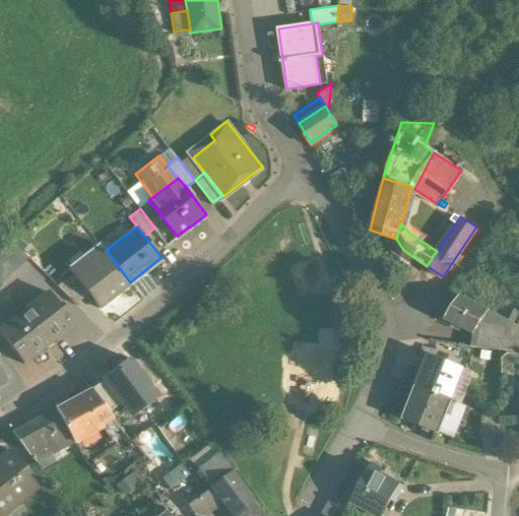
[(10,238),(0,246),(0,281),(28,256),(10,238)]
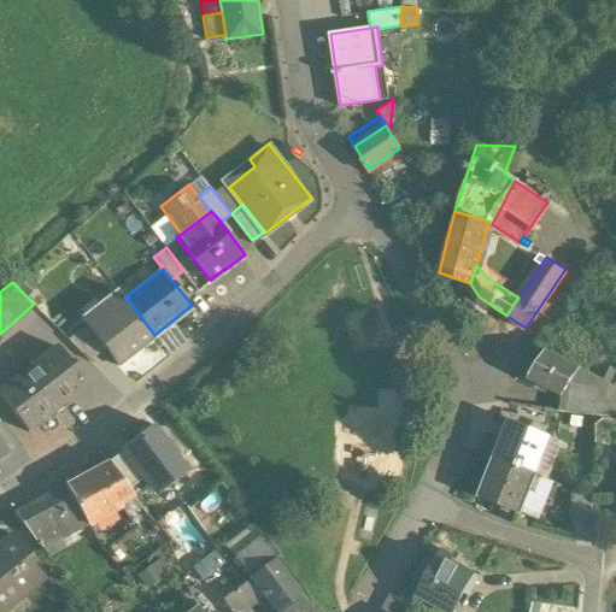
[(119,289),(101,302),(106,307),(89,322),(84,316),(83,317),(87,323),(106,347),(118,364),(154,335),(125,296),(119,289)]
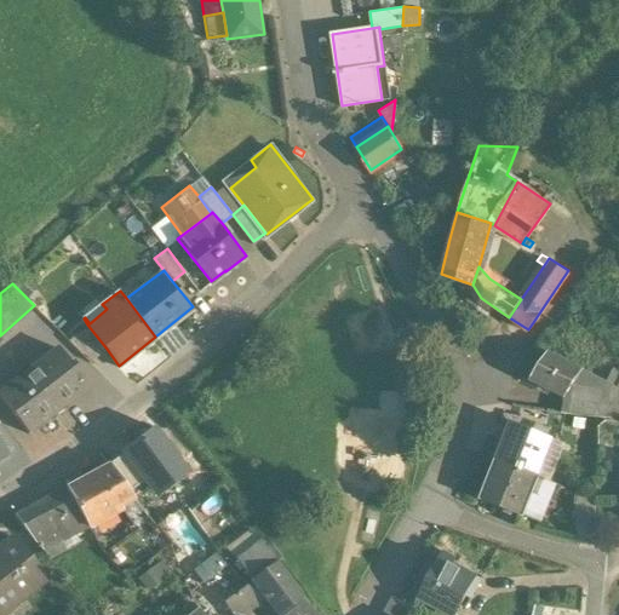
[(107,349),(87,325),(69,339),(91,361),(107,349)]
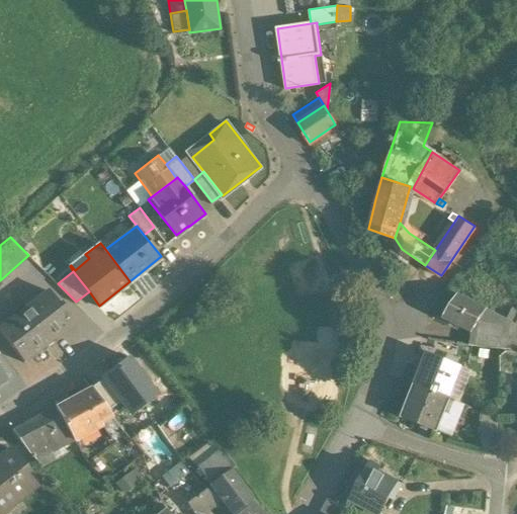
[(49,289),(0,326),(0,329),(24,361),(76,321),(60,301),(59,302),(49,289)]
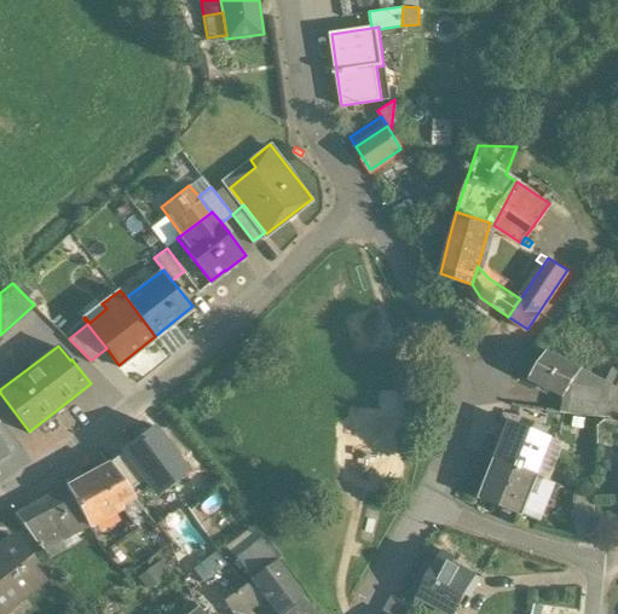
[(582,369),(546,352),(529,380),(562,397),(564,397),(582,369)]
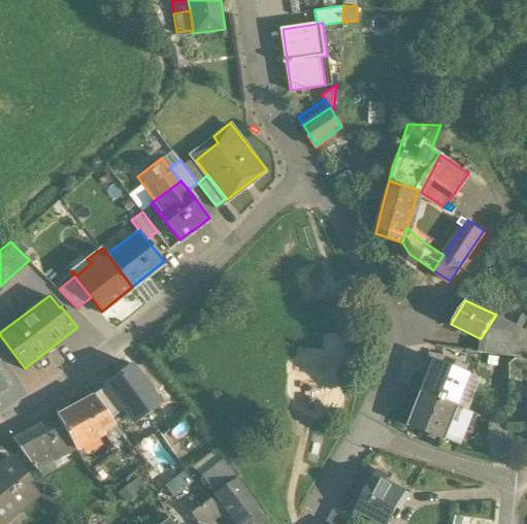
[(526,314),(523,312),(516,325),(526,330),(526,314)]
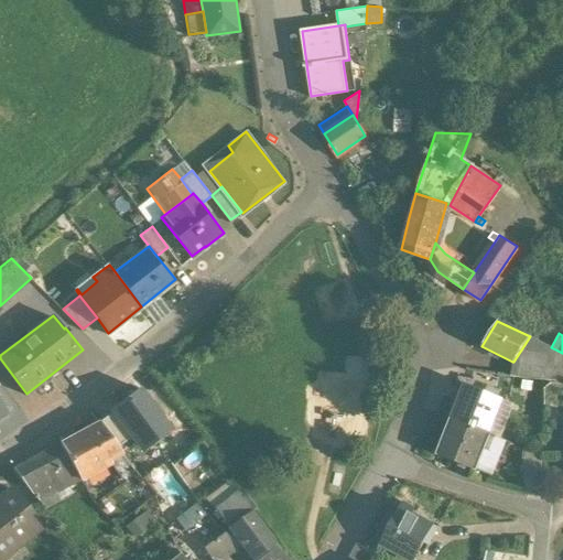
[(562,353),(551,347),(530,336),(513,362),(512,362),(510,375),(543,379),(562,381),(562,353)]
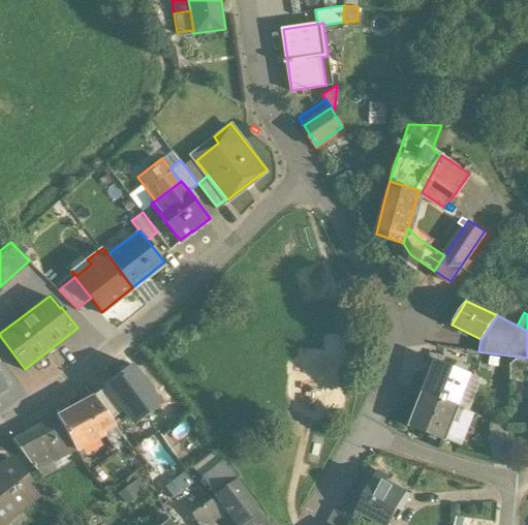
[(471,373),(436,359),(423,390),(459,405),(471,373)]
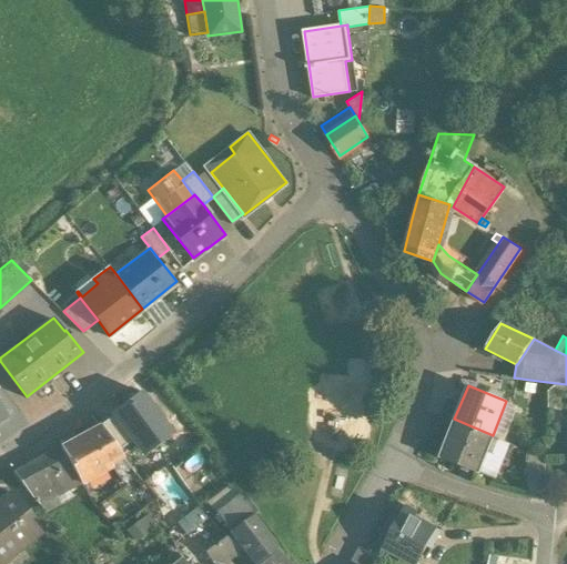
[(113,414),(132,439),(143,454),(174,431),(142,389),(111,411),(113,414)]
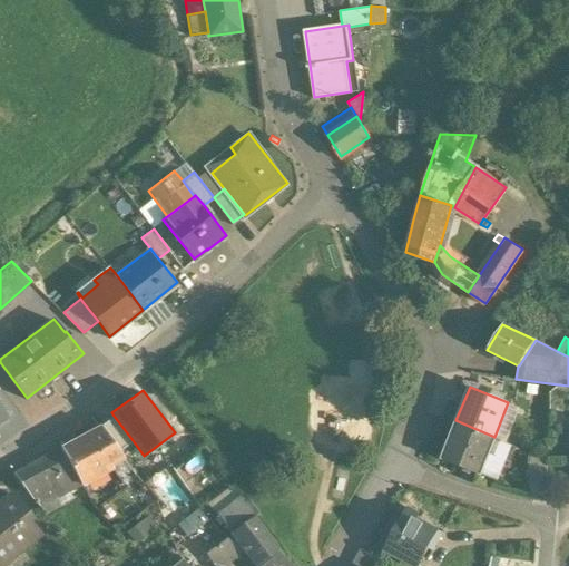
[(101,426),(120,450),(133,440),(114,416),(101,425),(101,426)]
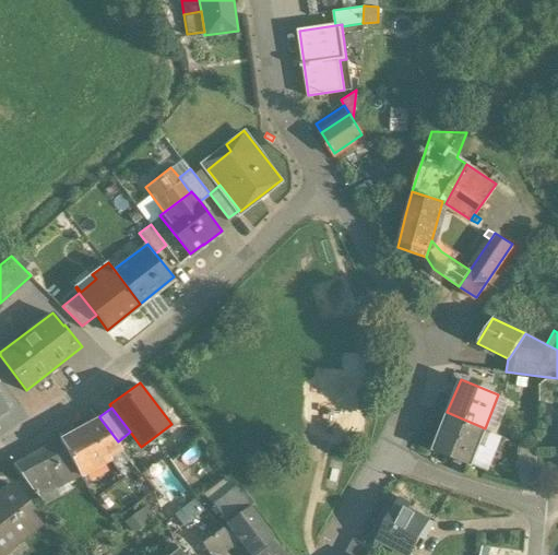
[(485,428),(447,412),(432,448),(473,465),(488,429),(485,428)]
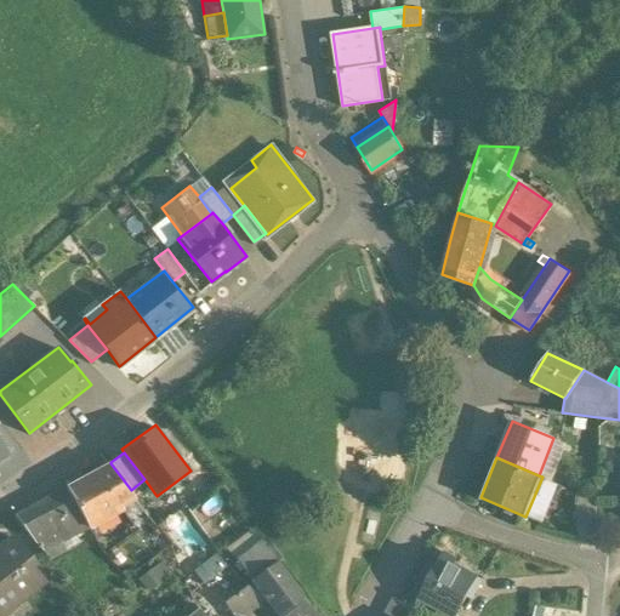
[(111,463),(106,466),(117,486),(109,490),(119,508),(123,507),(131,501),(129,497),(134,494),(131,490),(111,463)]
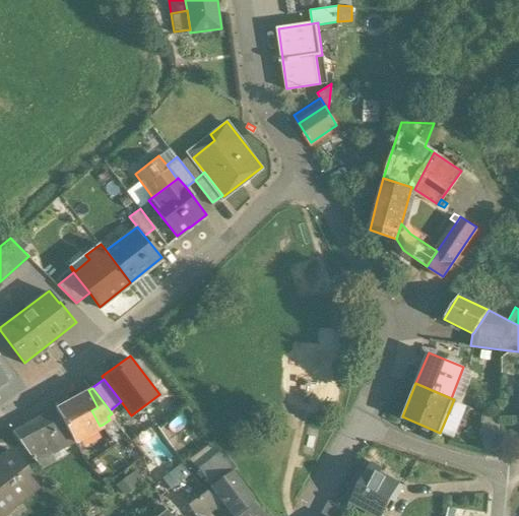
[(88,390),(57,406),(75,440),(100,426),(91,410),(98,407),(88,390)]
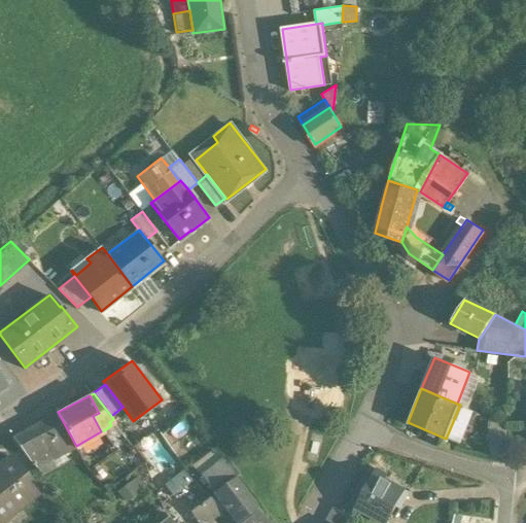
[(58,412),(32,426),(41,444),(43,444),(51,439),(60,454),(76,446),(58,412)]
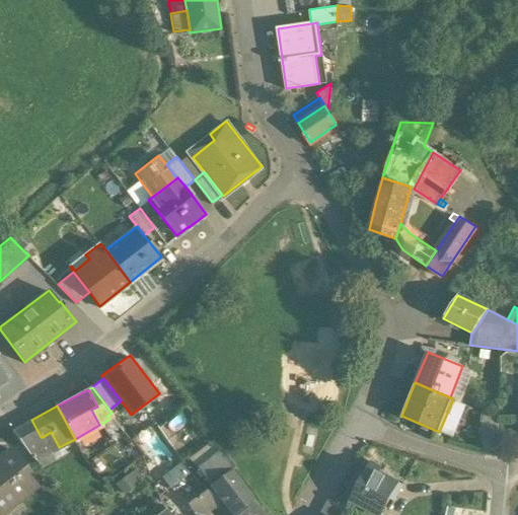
[(109,419),(102,424),(113,438),(125,430),(114,416),(109,419)]
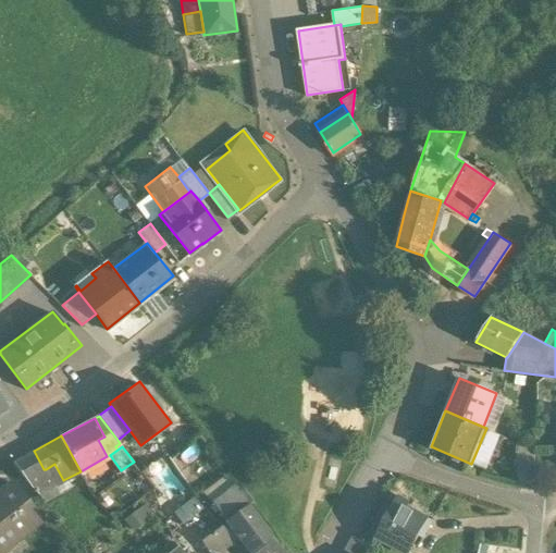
[(44,469),(34,451),(15,462),(36,489),(51,480),(46,469),(44,469)]
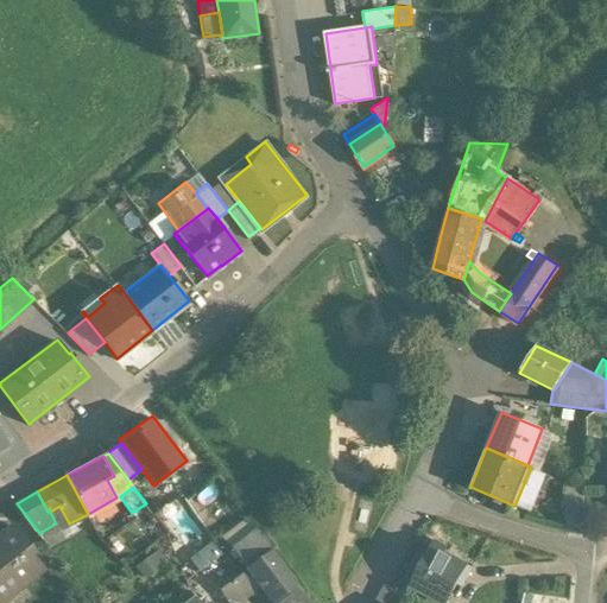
[(56,524),(39,533),(49,546),(64,534),(59,529),(56,524)]
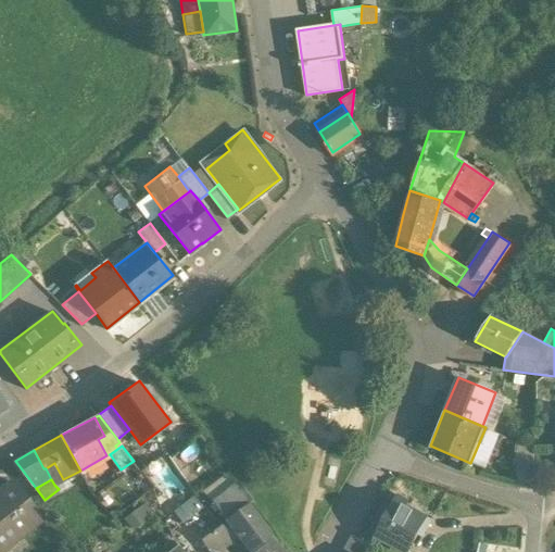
[(12,480),(0,489),(0,544),(8,546),(42,517),(12,480)]
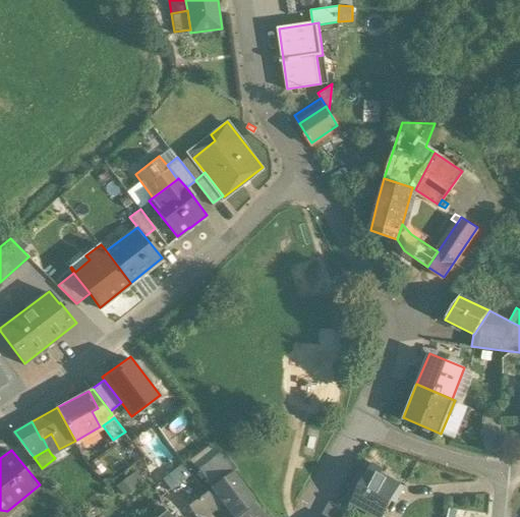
[(193,470),(206,485),(232,468),(220,451),(193,470)]
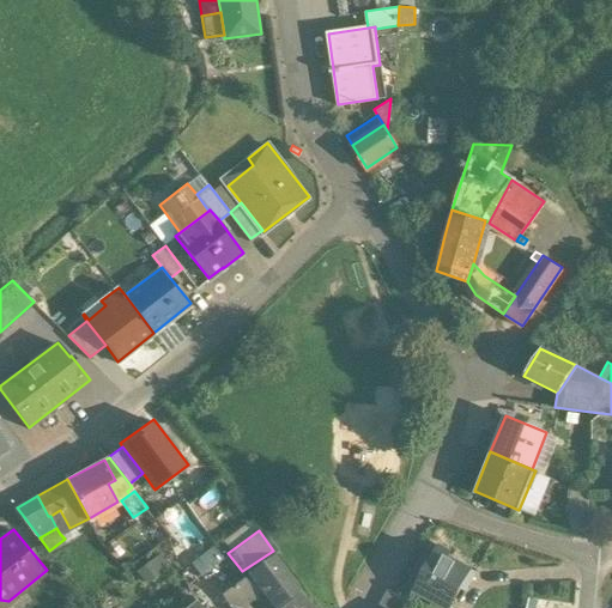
[(450,552),(438,545),(414,588),(450,607),(462,584),(468,587),(477,572),(448,557),(450,552)]
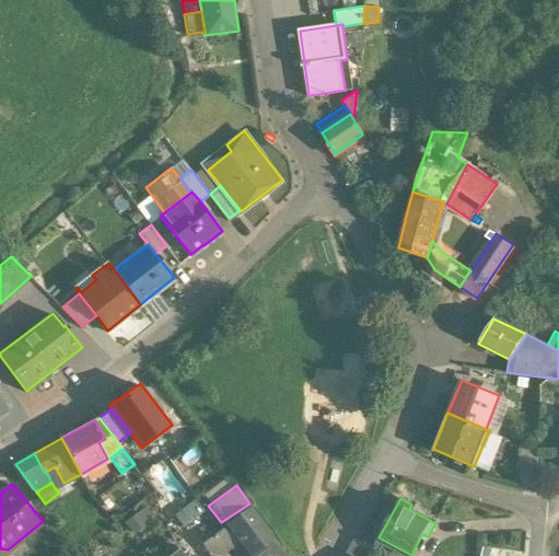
[(221,522),(200,534),(213,555),(214,555),(222,552),(237,543),(248,555),(253,555),(277,540),(249,504),(221,522)]
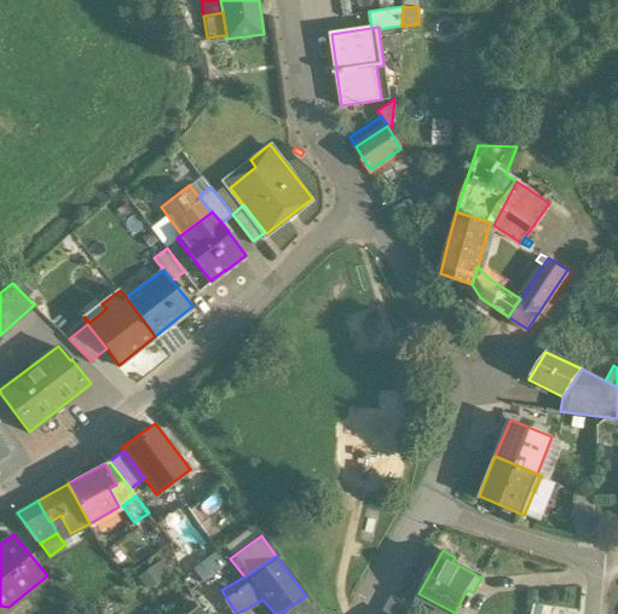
[(137,577),(146,591),(172,572),(162,559),(137,577)]
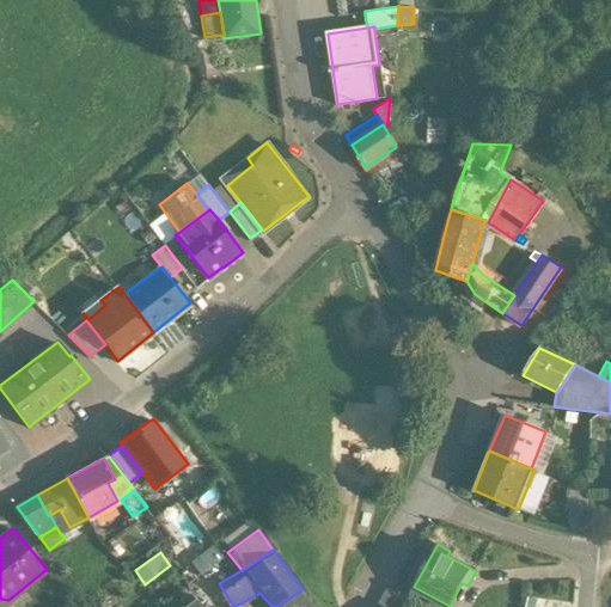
[(411,606),(415,600),(389,584),(378,605),(383,606),(411,606)]
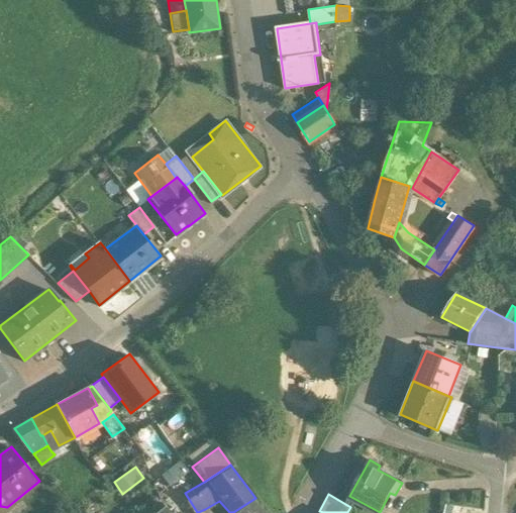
[(267,512),(255,498),(233,512),(267,512)]
